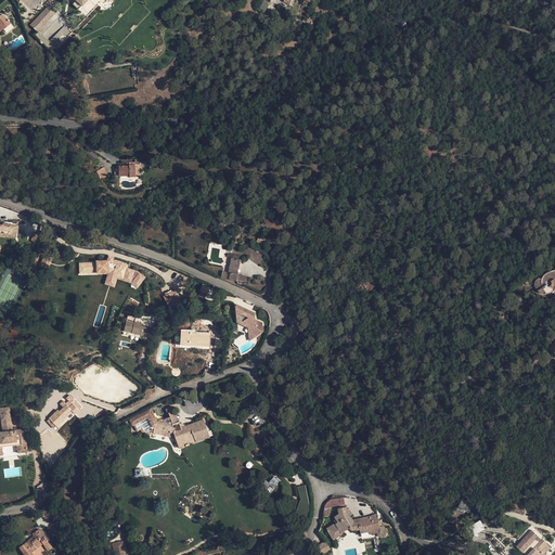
[(82,5),(76,0),(73,4),(78,9),(82,5)]
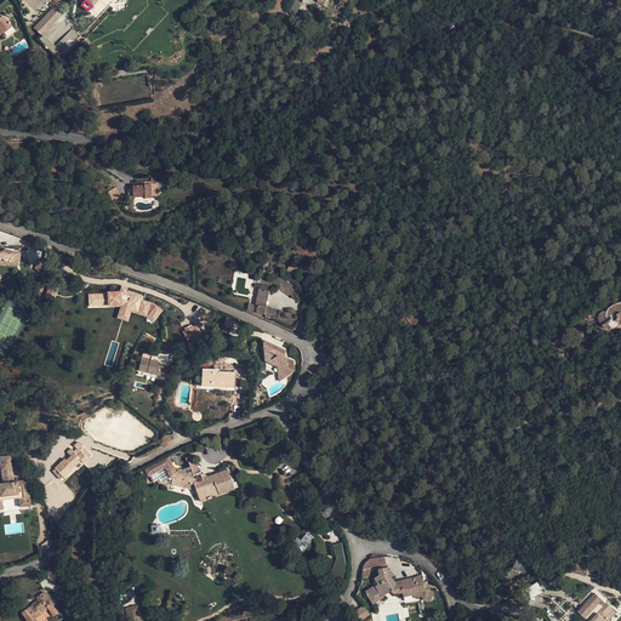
[(34,28),(43,35),(61,15),(53,7),(34,28)]
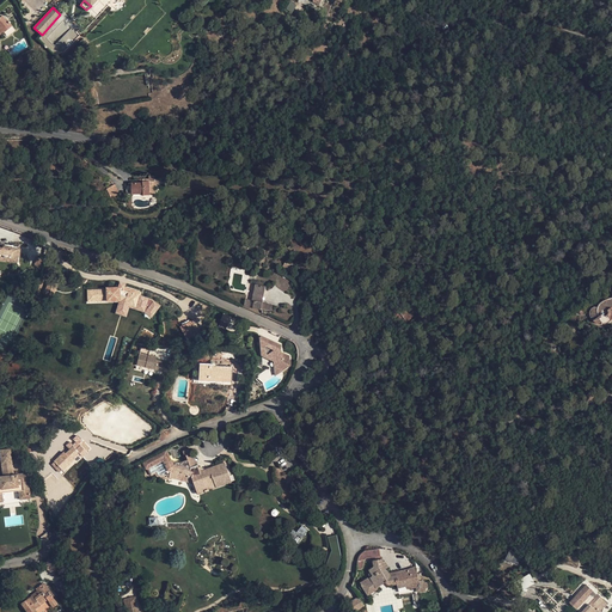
[(0,34),(2,31),(5,34),(4,35),(6,37),(16,30),(12,25),(10,23),(11,23),(10,20),(8,22),(6,19),(2,16),(0,17),(0,34)]
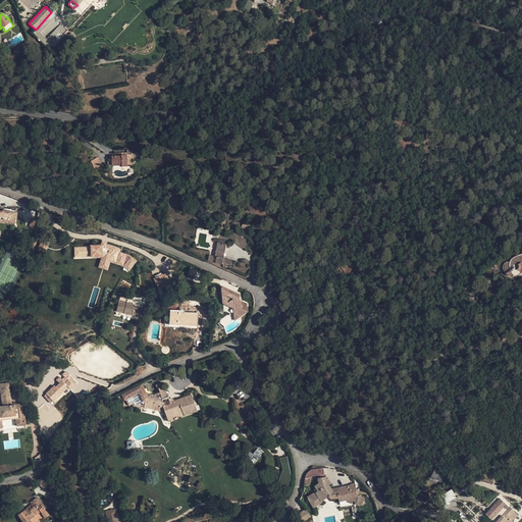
[(122,156),(112,156),(112,158),(112,165),(122,165),(122,166),(128,166),(127,154),(133,154),(139,154),(139,153),(133,153),(127,153),(122,153),(122,156)]
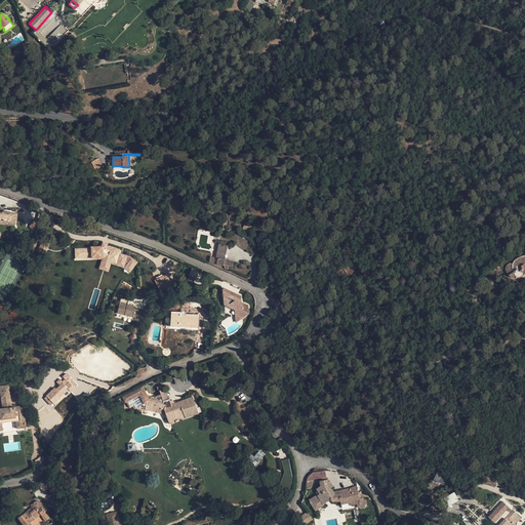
[(91,162),(95,170),(102,166),(97,158),(91,162)]
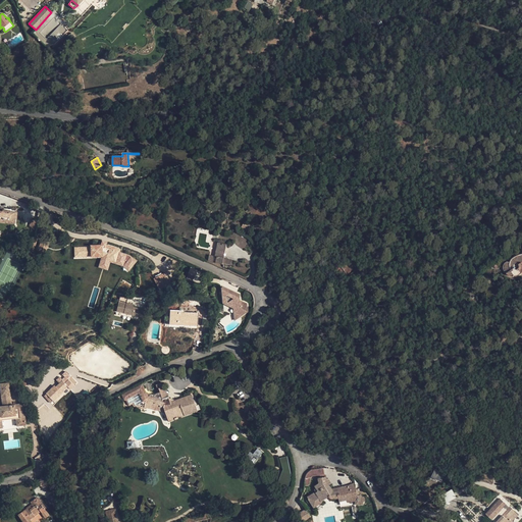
[(0,220),(9,221),(9,223),(14,223),(15,212),(10,212),(10,210),(3,209),(3,211),(2,211),(0,210),(0,220)]
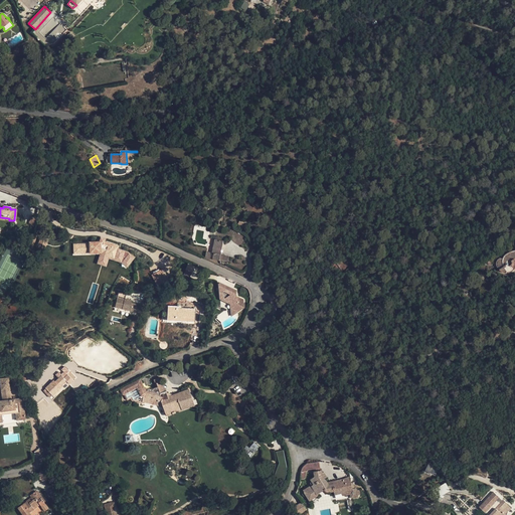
[(39,238),(38,247),(46,247),(47,238),(39,238)]
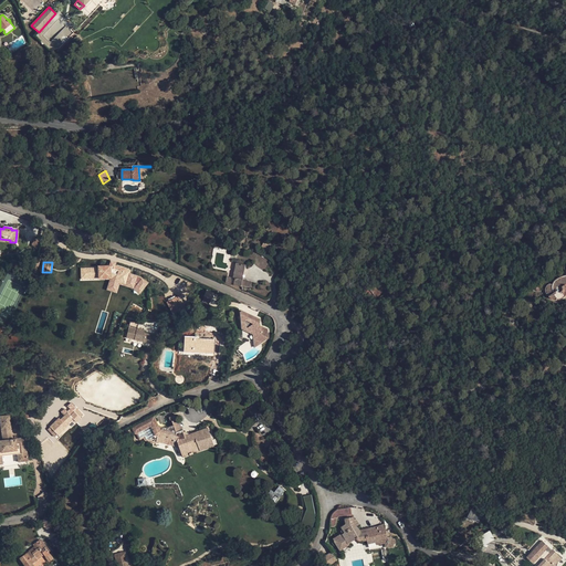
[(243,280),(245,264),(237,263),(233,278),(228,276),(227,283),(241,286),(242,285),(244,286),(245,281),(243,280)]
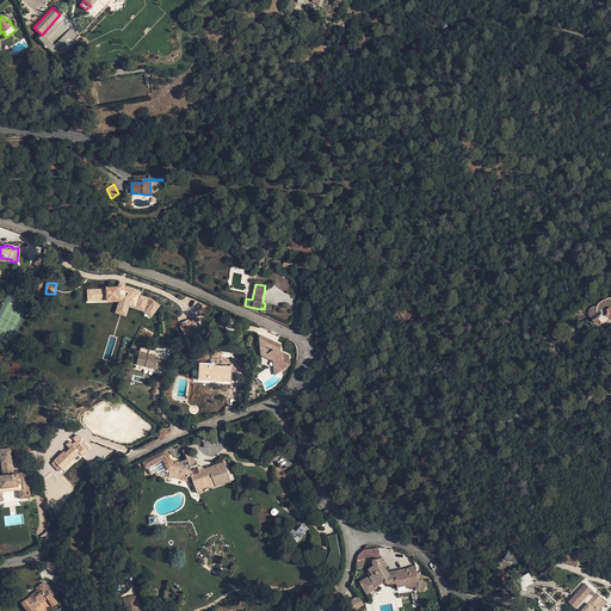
[(88,301),(119,300),(119,287),(106,288),(106,289),(87,289),(88,301)]
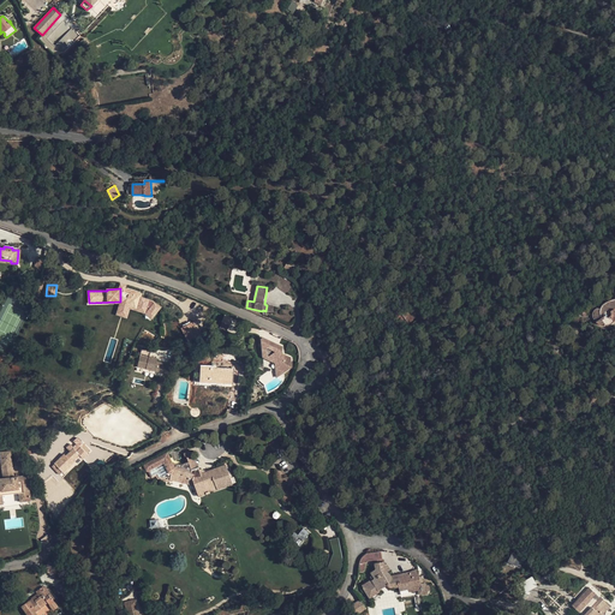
[(121,297),(120,302),(137,306),(142,293),(125,288),(124,291),(130,293),(127,299),(121,297)]
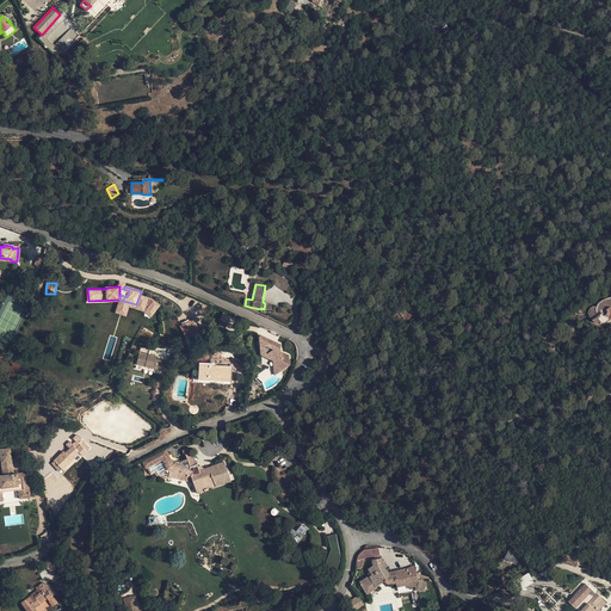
[(599,302),(598,304),(597,307),(593,307),(591,308),(590,309),(588,312),(588,314),(590,315),(592,320),(594,322),(599,323),(602,323),(603,323),(605,323),(606,322),(610,320),(610,319),(610,318),(610,308),(610,307),(610,296),(610,297),(606,298),(600,301),(599,302)]
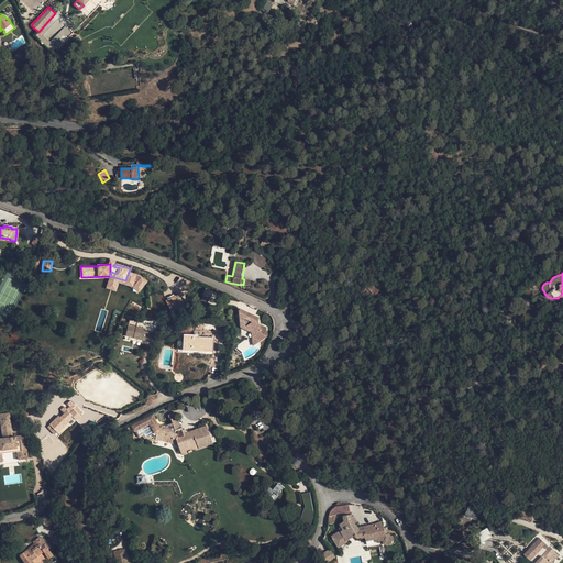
[(205,288),(201,300),(211,304),(216,291),(205,288)]
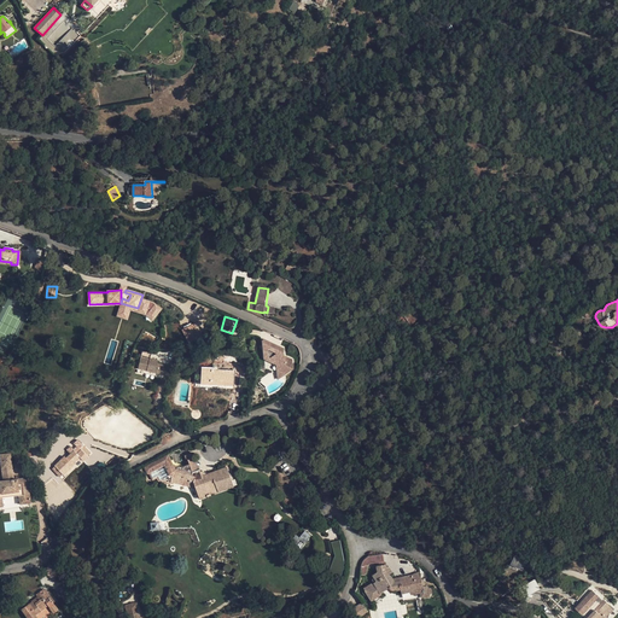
[(193,324),(182,330),(190,343),(200,337),(193,324)]
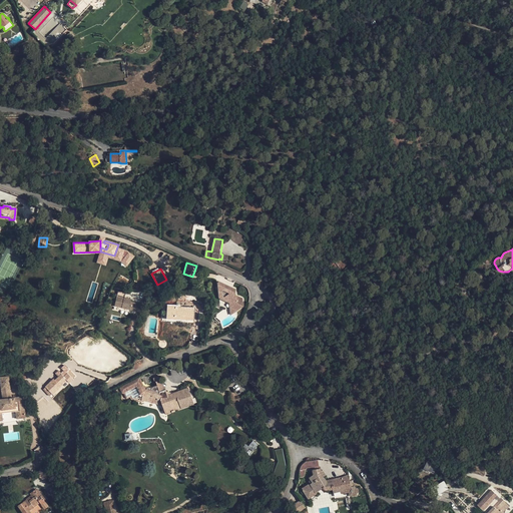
[(118,291),(114,306),(136,311),(137,304),(130,302),(131,299),(124,298),(125,293),(118,291)]
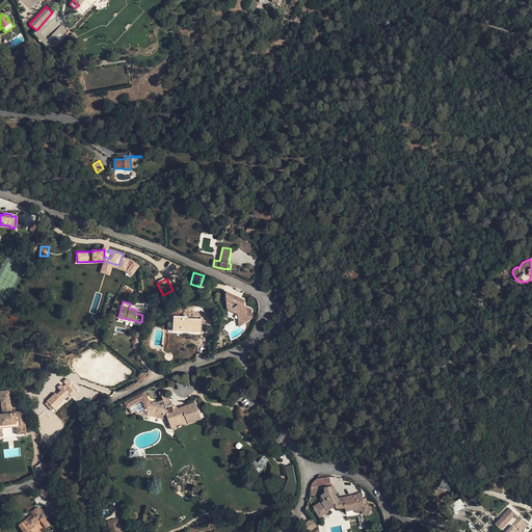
[(187,318),(176,317),(175,331),(202,333),(203,319),(187,318)]
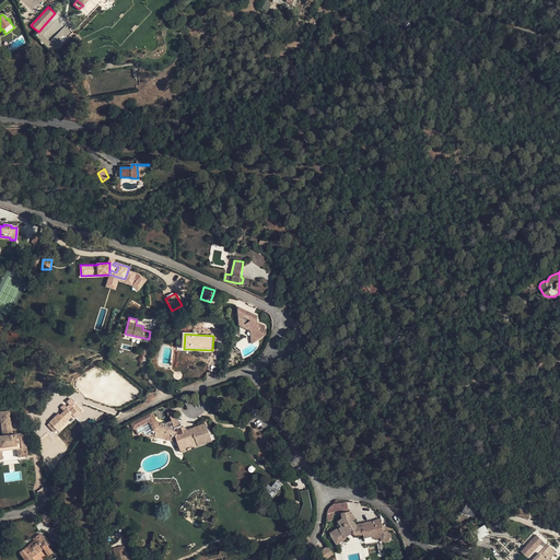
[(65,420),(72,413),(73,416),(76,417),(82,410),(79,407),(76,409),(73,407),(70,411),(67,408),(51,423),(57,429),(57,430),(66,421),(65,420)]
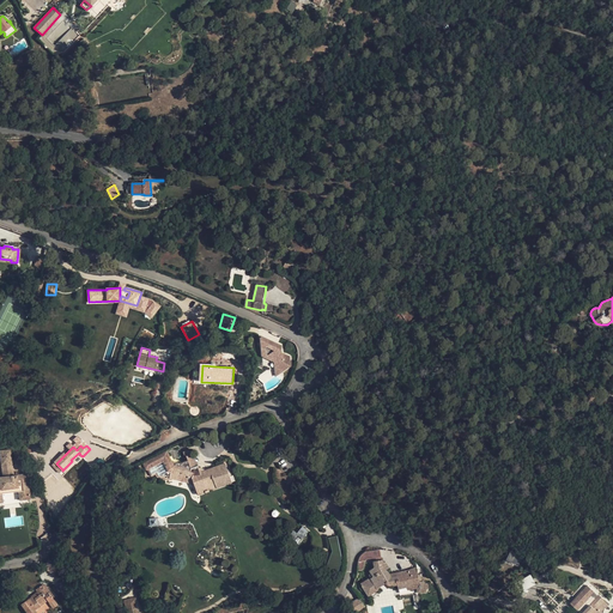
[(167,451),(143,463),(146,469),(149,469),(152,475),(156,474),(157,478),(170,480),(170,479),(173,472),(192,477),(195,484),(198,495),(232,483),(230,477),(231,475),(231,474),(232,473),(231,472),(231,471),(229,469),(228,469),(225,463),(206,469),(201,472),(200,468),(199,465),(194,454),(196,453),(194,448),(183,451),(184,456),(187,456),(189,461),(181,465),(173,462),(167,451)]
